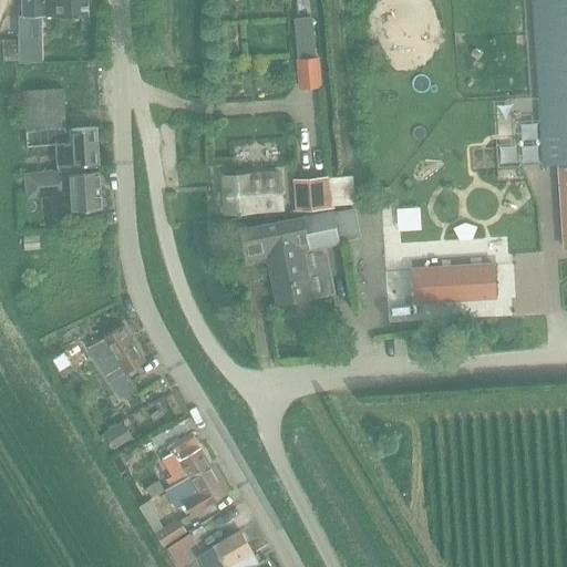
[(43,62),(42,16),(66,17),(89,16),(88,0),(22,0),(23,16),(19,16),(19,40),(19,62),(43,62)]
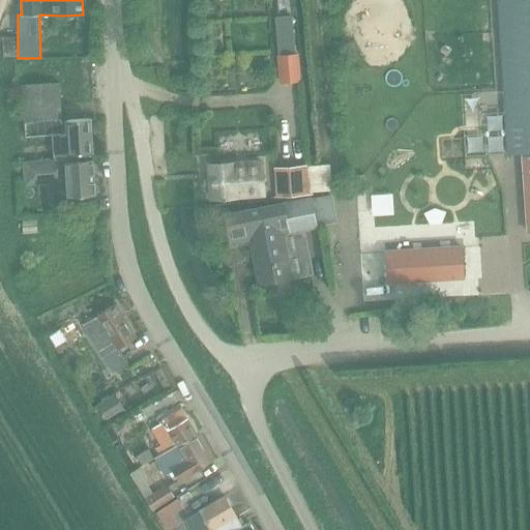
[(523,153),(528,233),(529,232),(529,0),(498,0),(508,154),(523,153)]
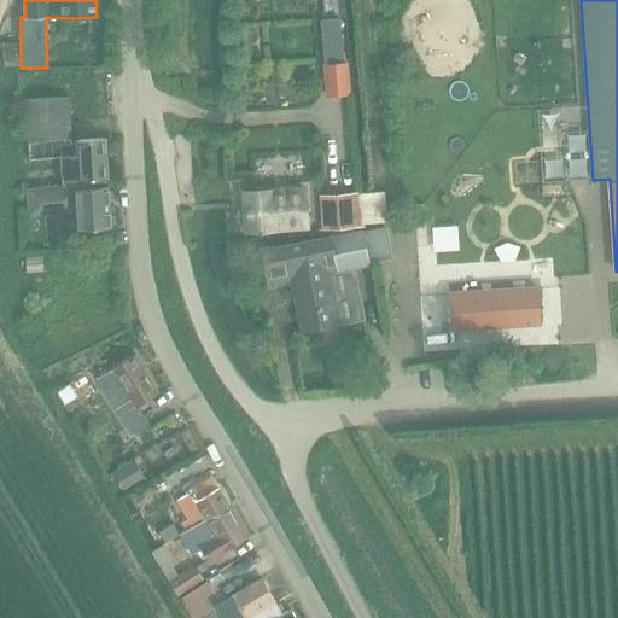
[(444,17),(425,30),(438,48),(456,35),(444,17)]
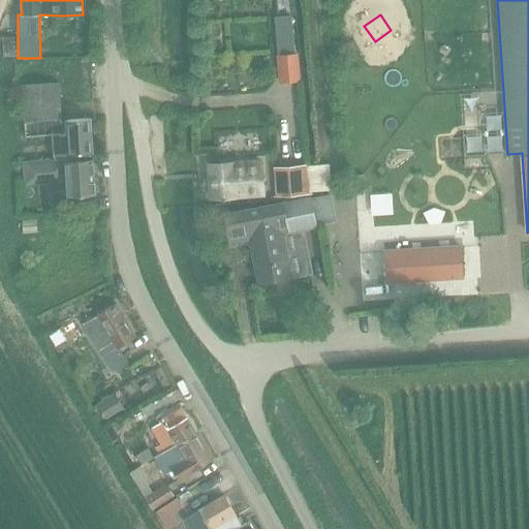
[(285,28),(285,49),(298,49),(297,28),(285,28)]
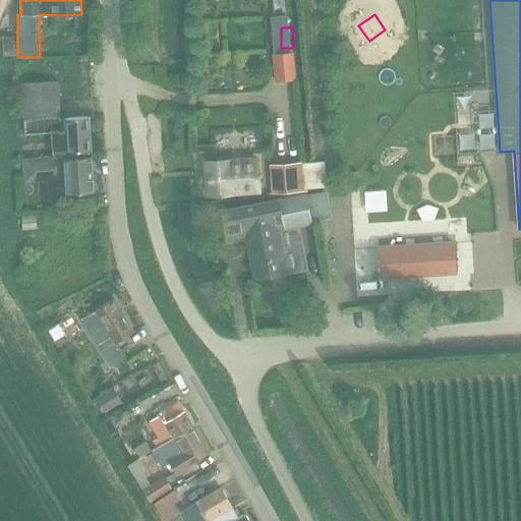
[(17,37),(4,37),(4,57),(17,57),(17,37)]
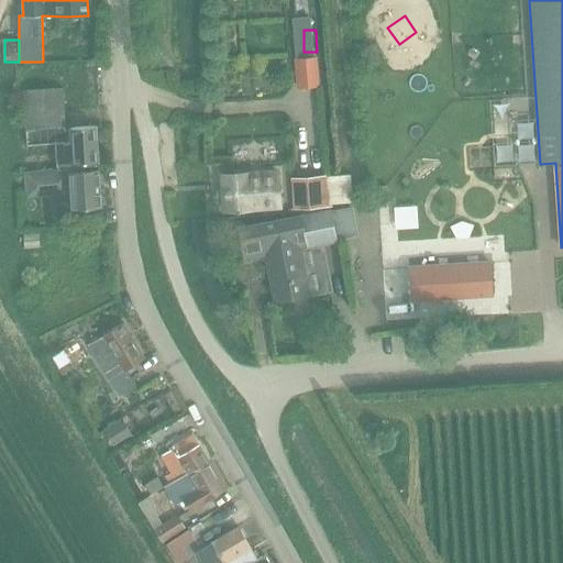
[(316,58),(313,58),(296,61),(295,61),(297,89),(319,87),(316,58)]
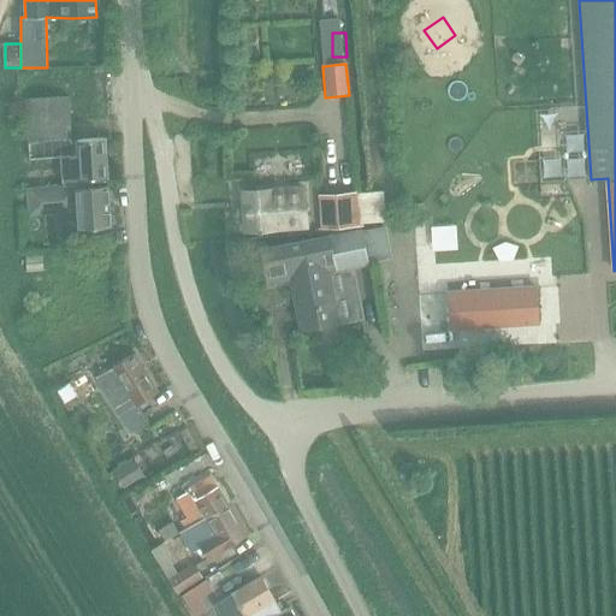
[(69,96),(25,100),(29,159),(73,157),(69,96)]
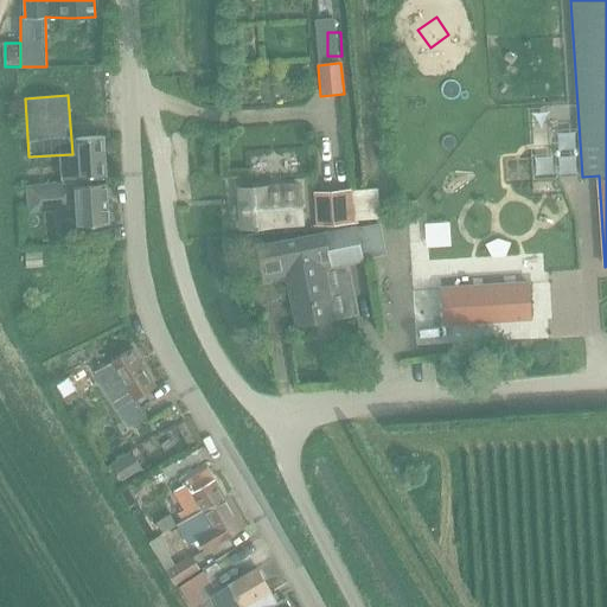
[(103,136),(76,138),(77,154),(62,155),(63,179),(106,176),(103,136)]
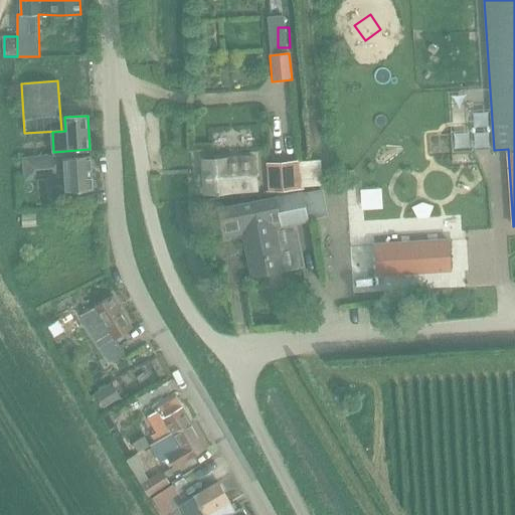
[(211,133),(212,152),(224,152),(224,132),(211,133)]
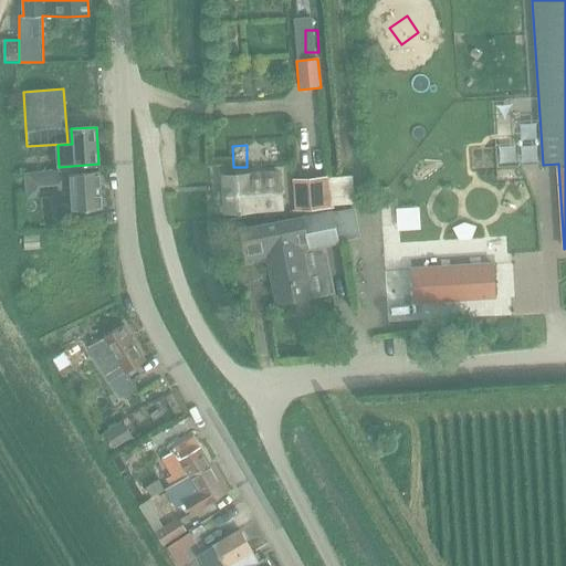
[(73,211),(80,210),(102,209),(98,170),(70,173),(73,211)]
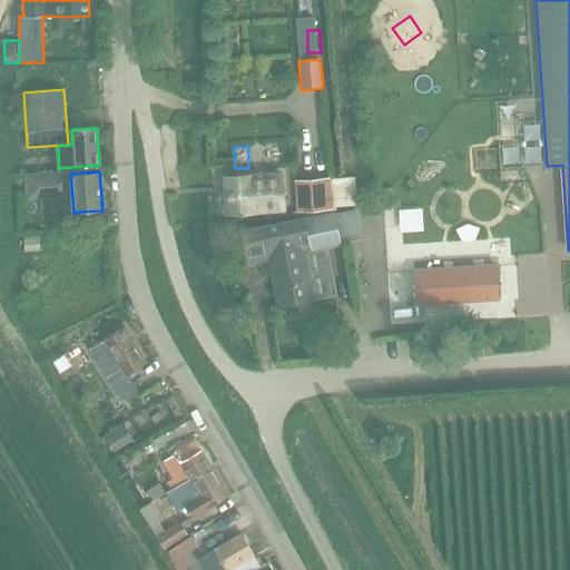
[(46,174),(26,175),(27,198),(70,196),(69,173),(46,174)]
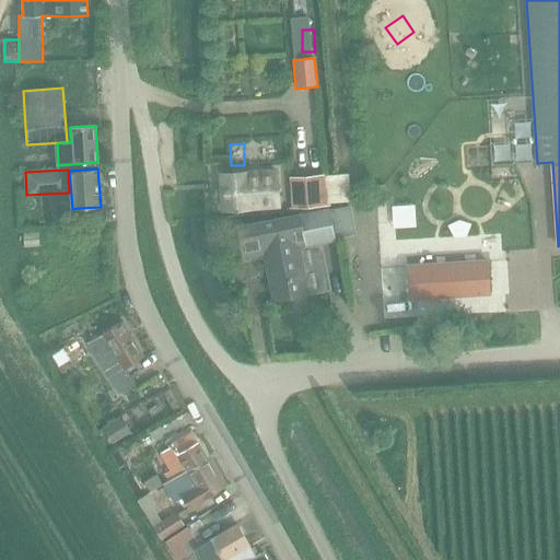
[(281,209),(280,184),(279,172),(244,174),(222,175),(224,209),(246,207),(266,206),(267,210),(281,209)]
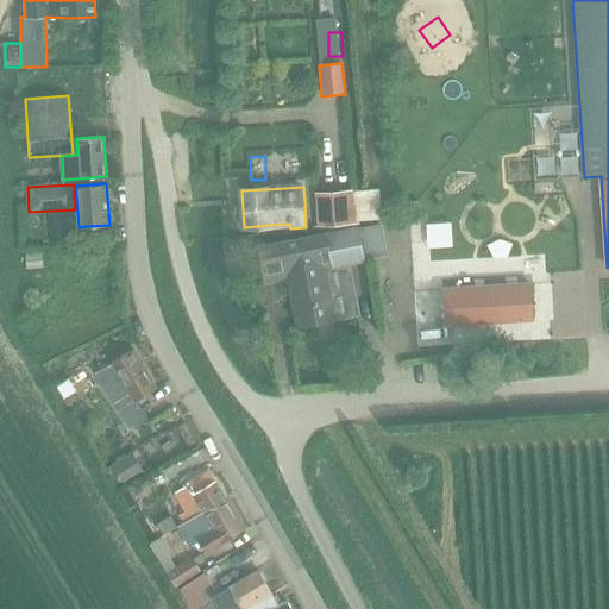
[(320,226),(350,224),(346,192),(319,194),(320,226)]
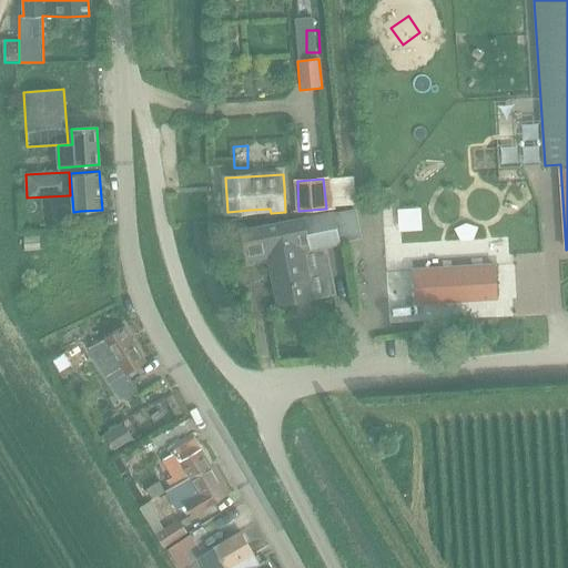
[(391,186),(374,189),(376,205),(393,203),(391,186)]
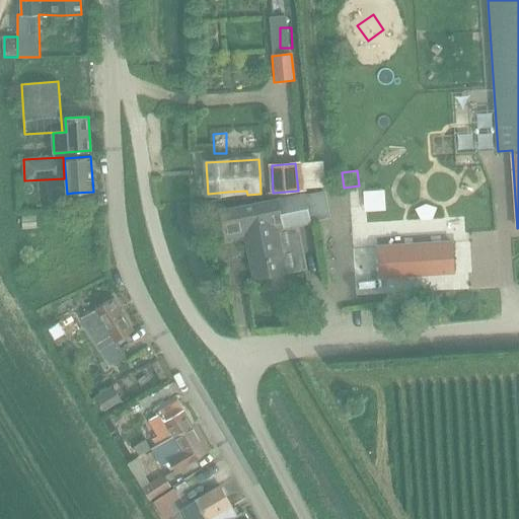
[(225,237),(245,233),(254,279),(285,273),(276,228),(311,222),(310,221),(329,217),(324,191),(305,195),(305,194),(220,211),(225,237)]
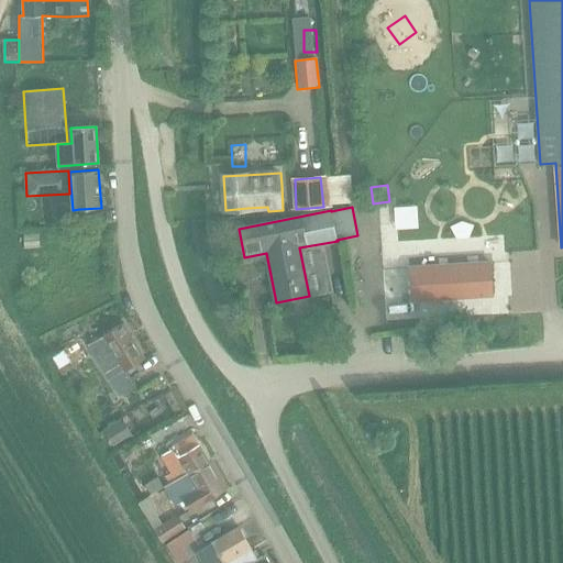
[(37,234),(23,234),(24,249),(39,247),(37,234)]
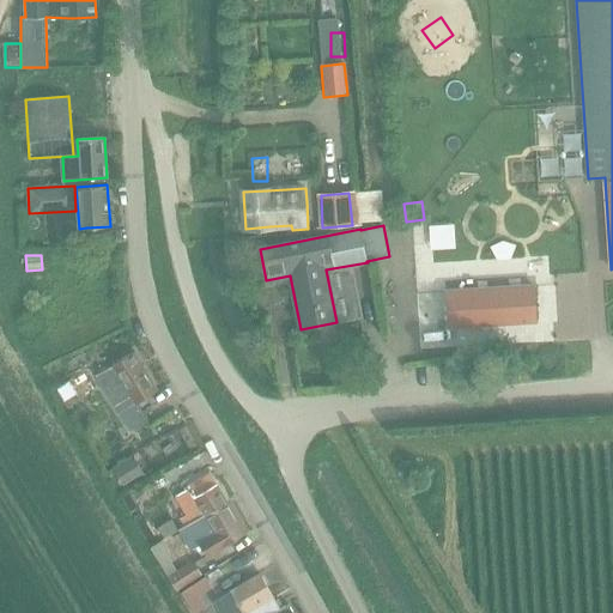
[(533,286),(448,291),(449,329),(535,325),(533,286)]
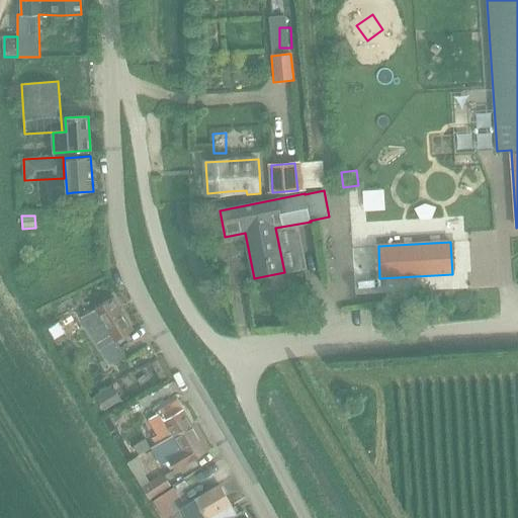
[(133,331),(113,298),(95,309),(81,317),(94,339),(101,350),(133,331)]
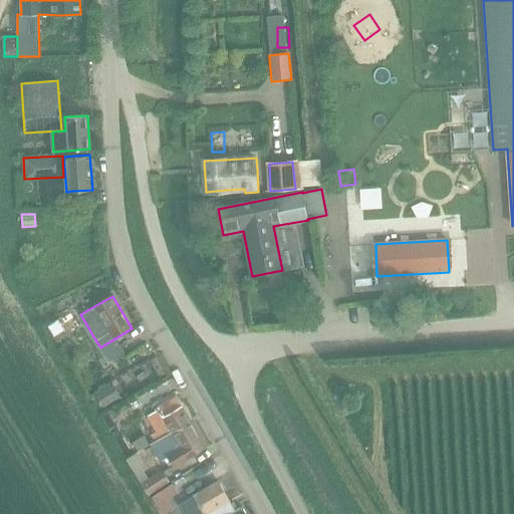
[(71,312),(61,318),(65,325),(75,319),(71,312)]
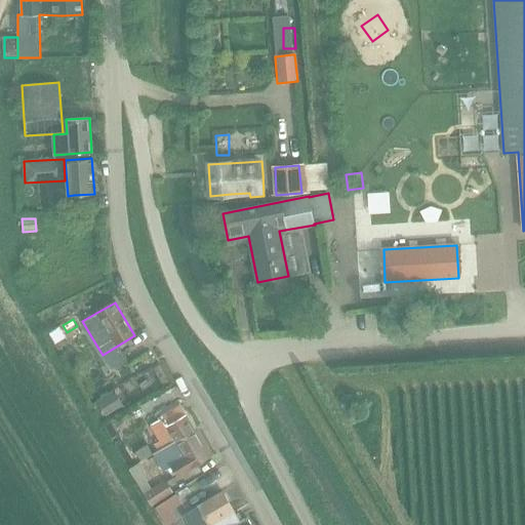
[(96,402),(105,415),(122,404),(114,391),(96,402)]
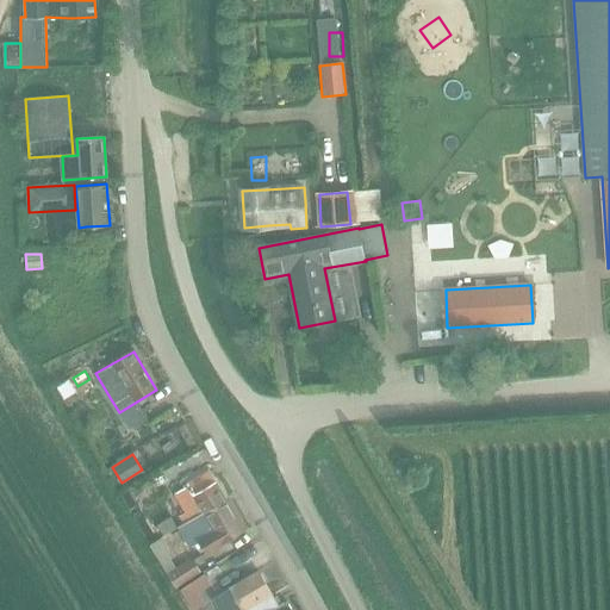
[(187,524),(226,500),(210,471),(187,484),(188,486),(175,493),(187,512),(181,515),(186,523),(187,524)]
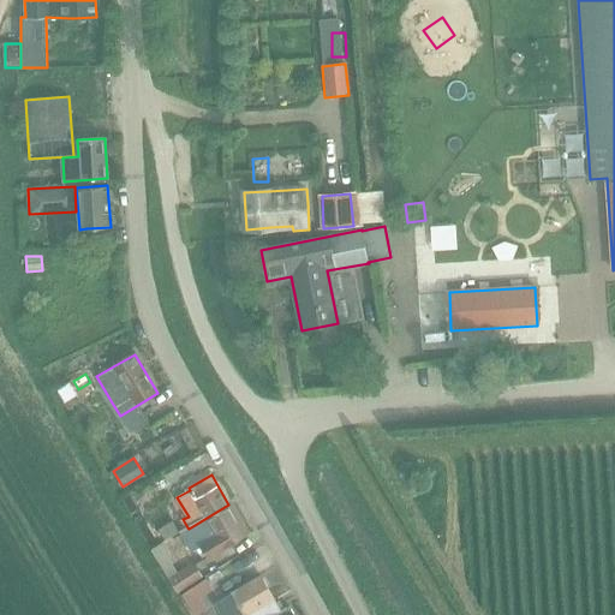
[(199,548),(207,559),(226,547),(246,535),(228,505),(189,529),(187,527),(179,532),(191,553),(199,548)]
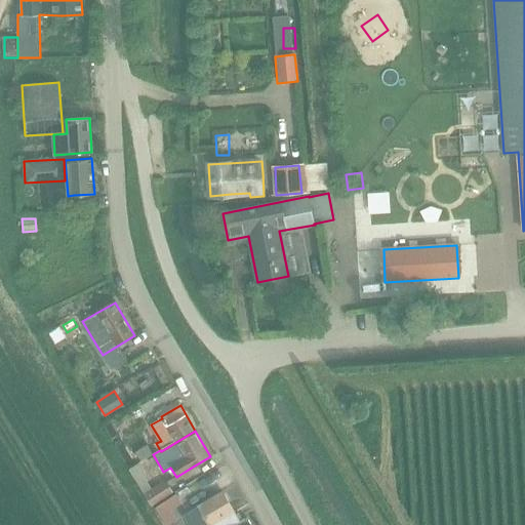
[(151,457),(145,447),(135,453),(140,463),(151,457)]
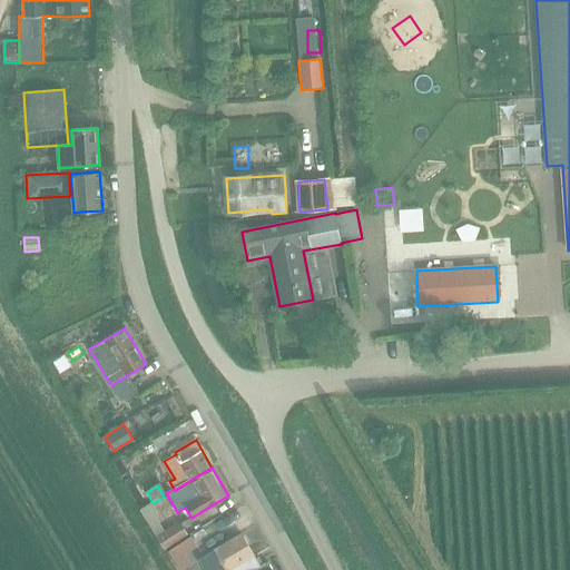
[(151,503),(140,510),(148,522),(157,517),(159,516),(151,503)]
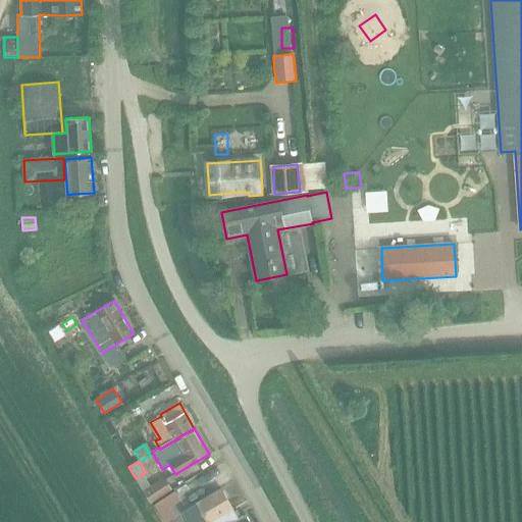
[(144,491),(151,503),(171,489),(164,478),(144,491)]
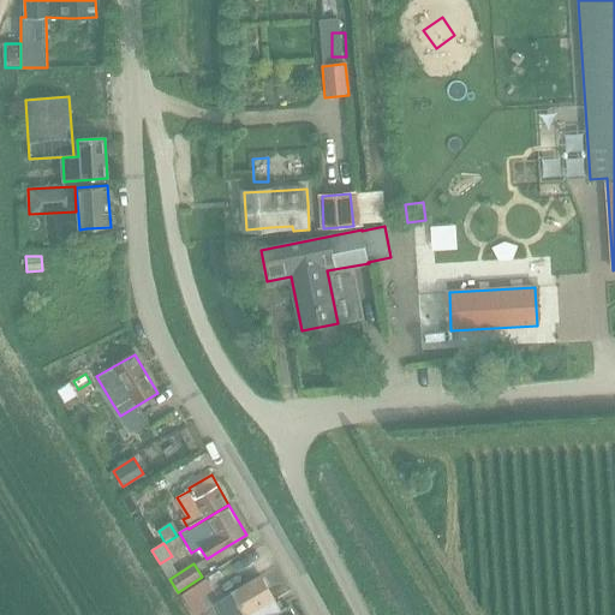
[(293,614),(290,607),(281,610),(261,575),(239,587),(232,592),(244,614),(293,614)]
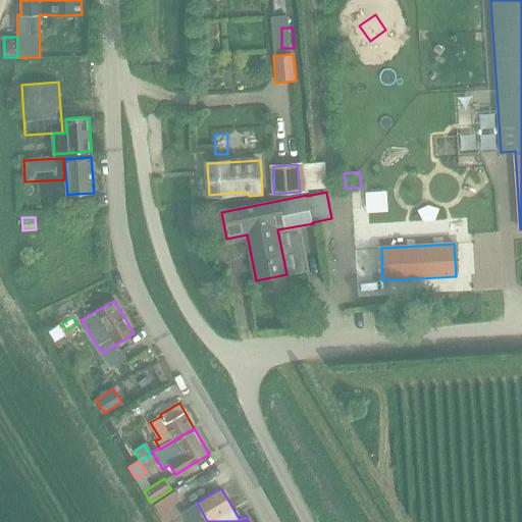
[(180,500),(174,490),(152,505),(162,521),(169,521),(175,518),(168,507),(180,500)]
